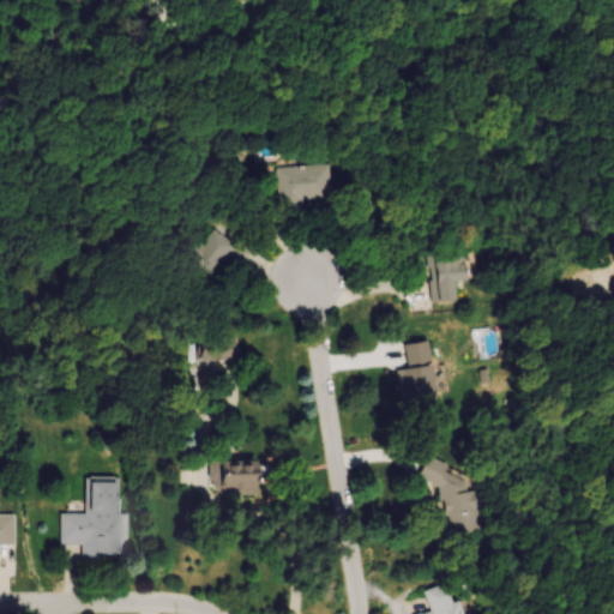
[(335,202),(333,166),(281,168),(282,212),(306,211),(306,203),(335,202)]
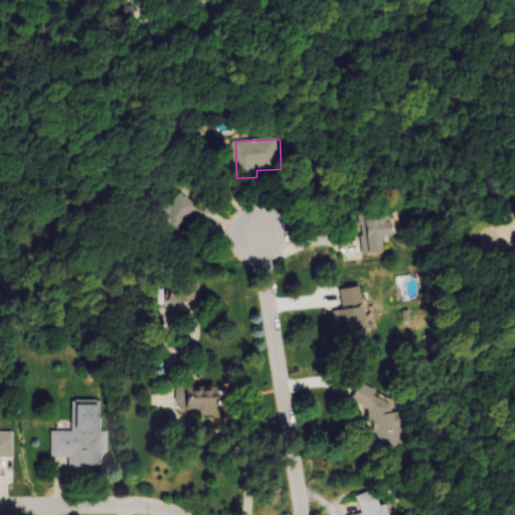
[(200,209),(186,194),(154,225),(168,240),(200,209)]
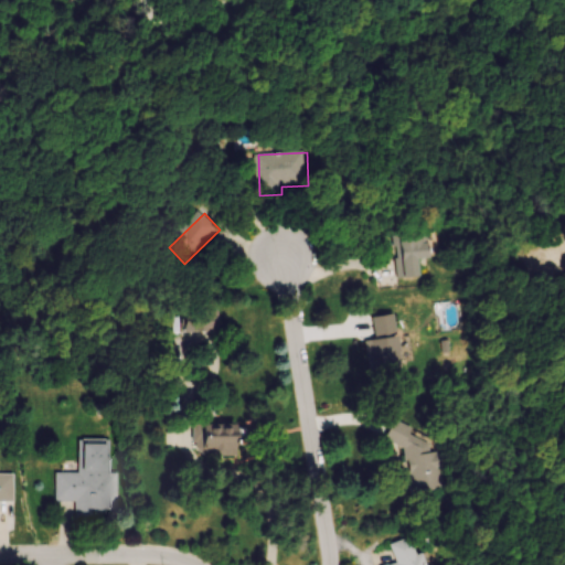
[(430,260),(429,234),(396,236),(397,280),(422,279),(420,262),(430,260)]
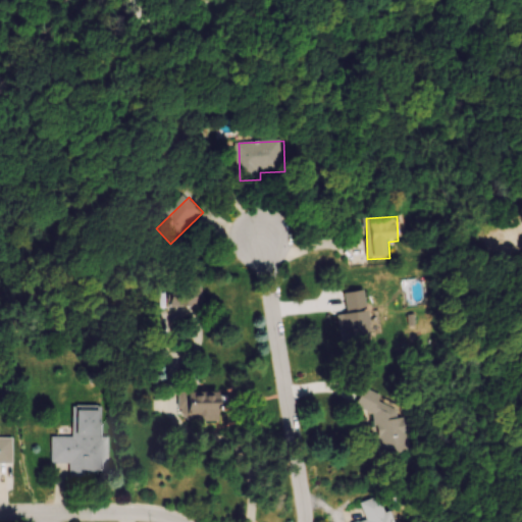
[(196,306),(196,292),(176,292),(176,306),(196,306)]
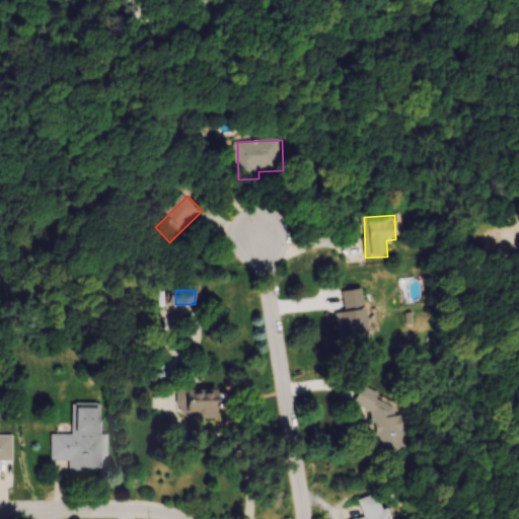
[(346,314),(337,315),(341,345),(370,341),(364,291),(344,293),(346,314)]
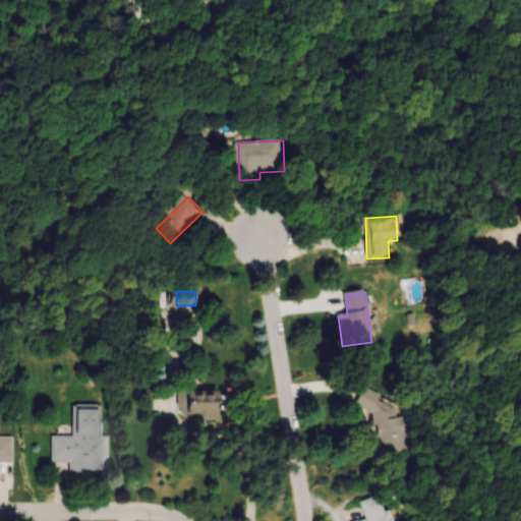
[(187,392),(187,420),(220,420),(220,392),(187,392)]
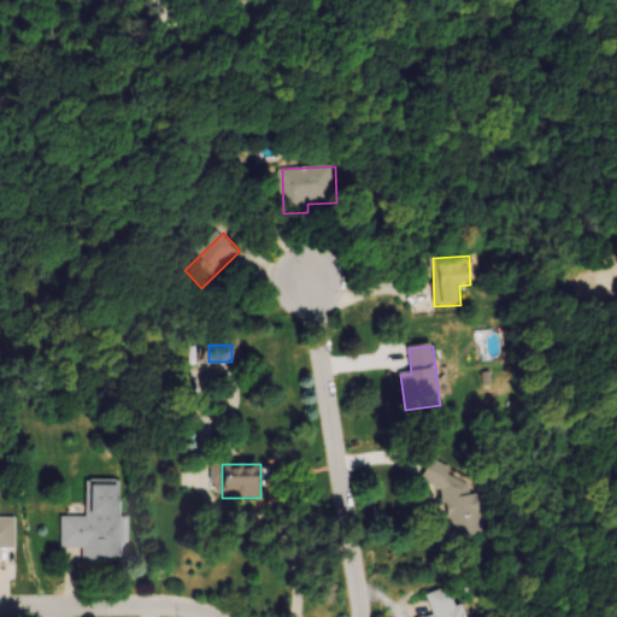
[(451,541),(487,536),(479,470),(428,476),(429,489),(444,488),(451,541)]
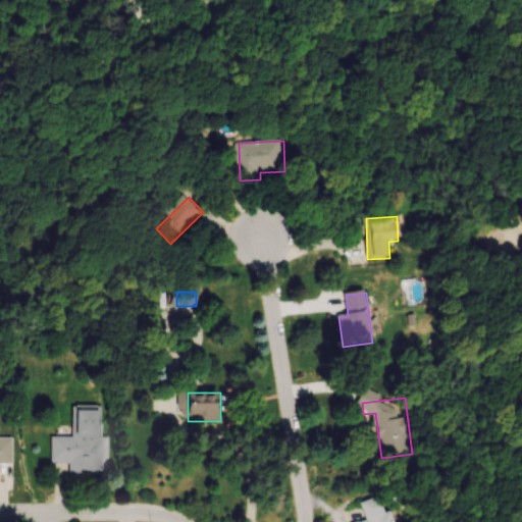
[(109,473),(109,437),(100,437),(101,407),(73,407),(73,438),(52,438),(51,464),(69,465),(69,478),(100,478),(100,473),(109,473)]
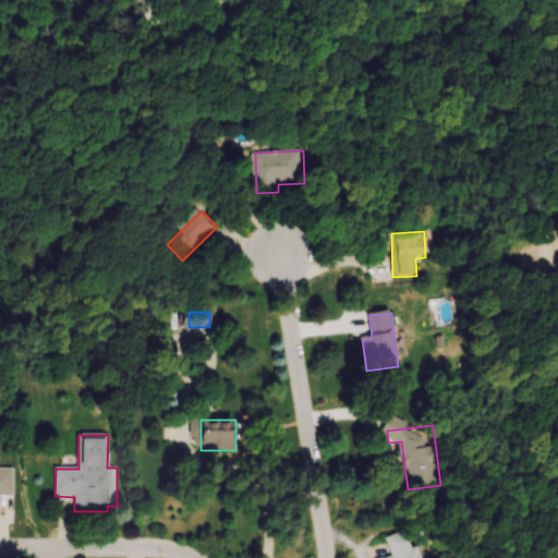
[(0,497),(14,497),(14,469),(0,469),(0,497)]
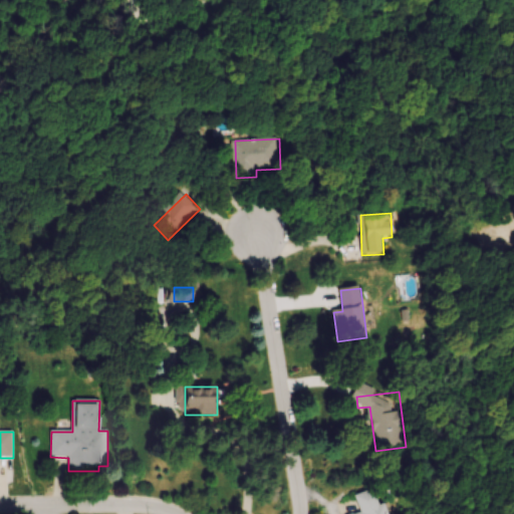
[(391,513),(389,504),(380,507),(376,491),(357,496),(361,513),(391,513)]
